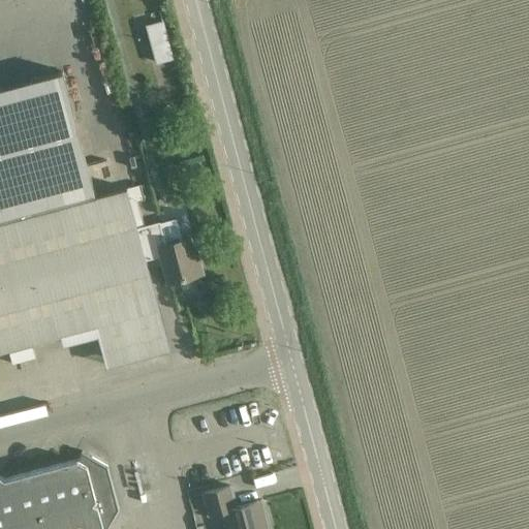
[(173,57),(162,21),(147,25),(156,62),(173,57)]
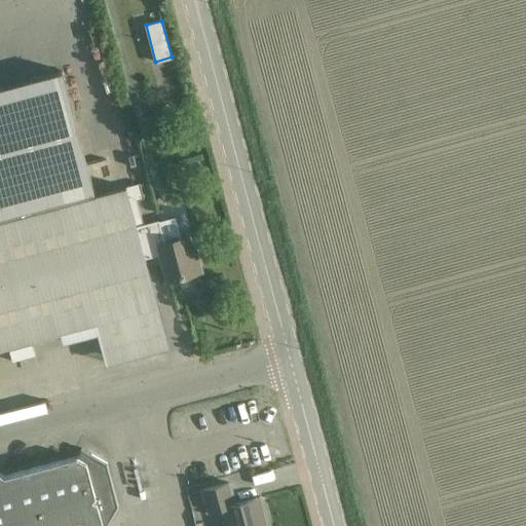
[(63,75),(0,91),(0,346),(61,331),(63,340),(98,331),(106,361),(167,345),(144,257),(137,226),(129,200),(143,197),(139,183),(95,194),(63,75)]
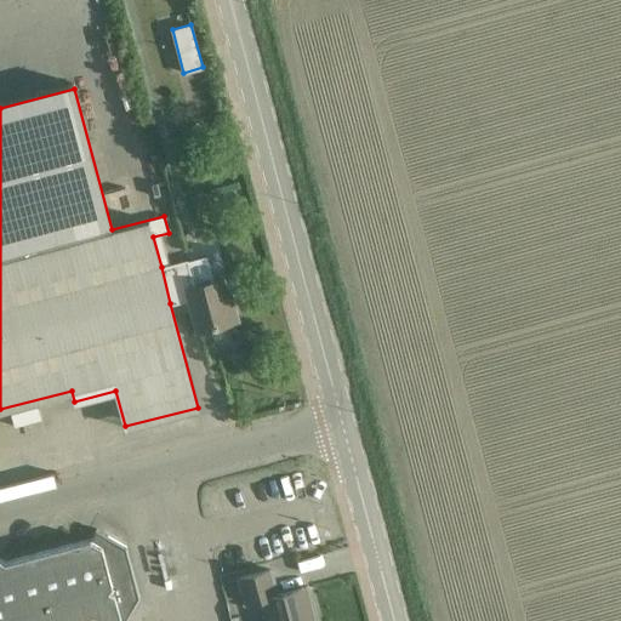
[(187,260),(161,267),(170,303),(189,298),(198,329),(237,319),(231,296),(227,296),(222,278),(212,280),(206,256),(187,261),(187,260)]
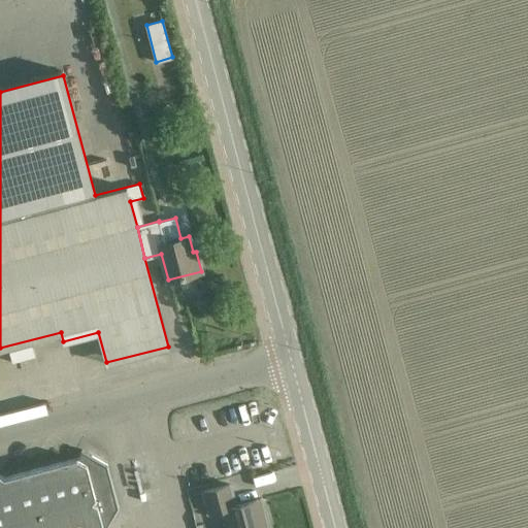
[(0,527),(105,527),(118,507),(107,464),(81,450),(76,458),(4,476),(0,474),(0,527)]
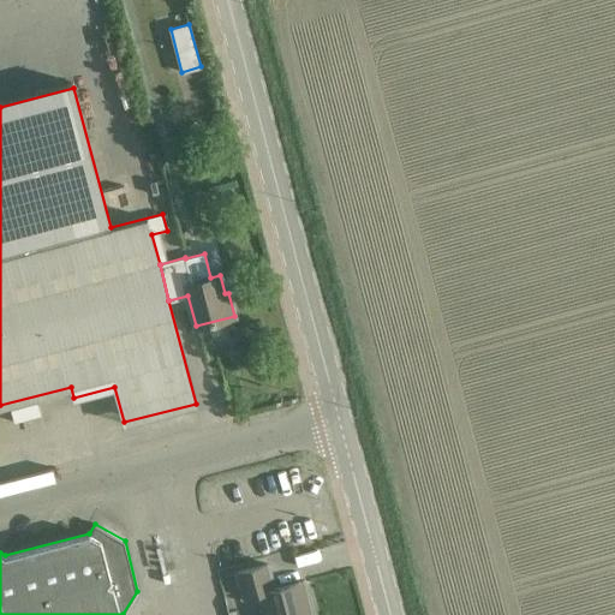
[(244,597),(260,593),(264,614),(306,614),(305,607),(310,605),(303,580),(273,587),(267,563),(237,571),(244,597)]
